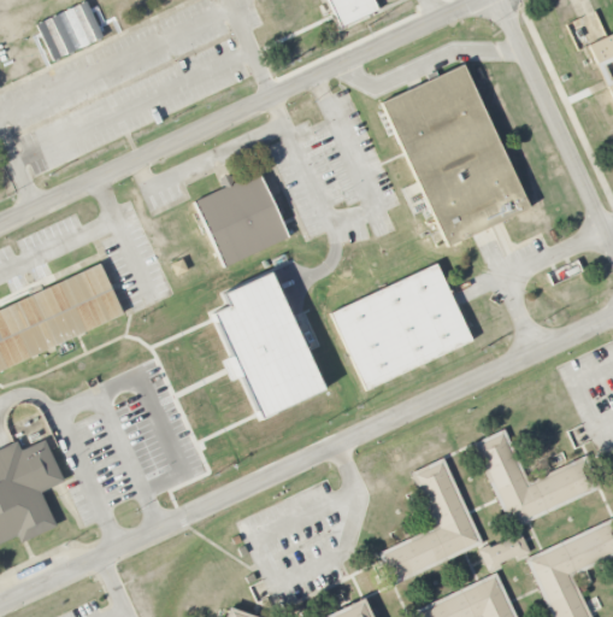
[(88,0),(94,12),(119,0),(88,0)]
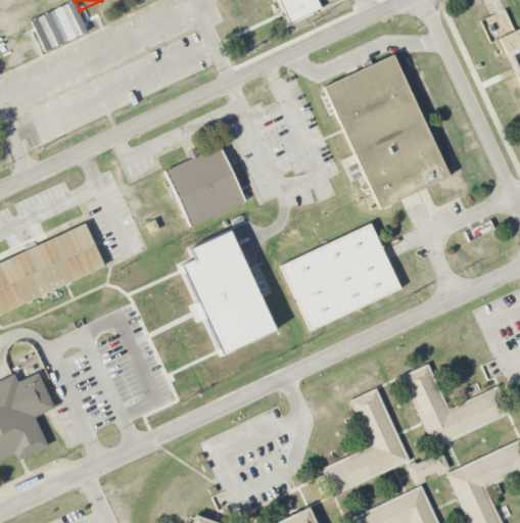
[(319,0),(281,0),(291,22),(323,7),(319,0)]
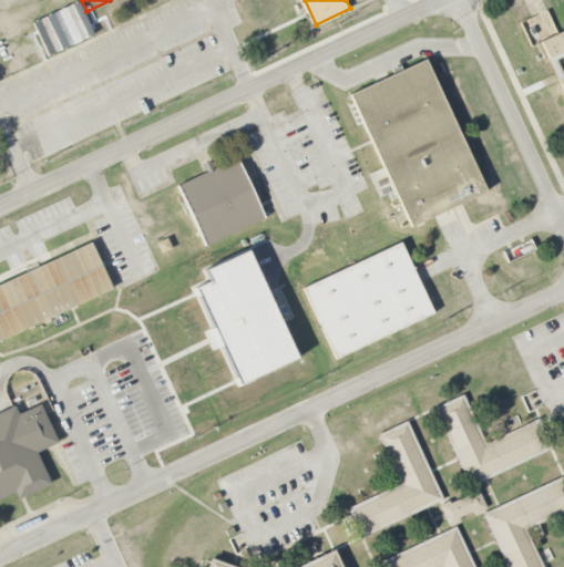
[(544,40),(563,31),(563,82),(562,79),(563,78),(563,51),(552,57),(544,40)]
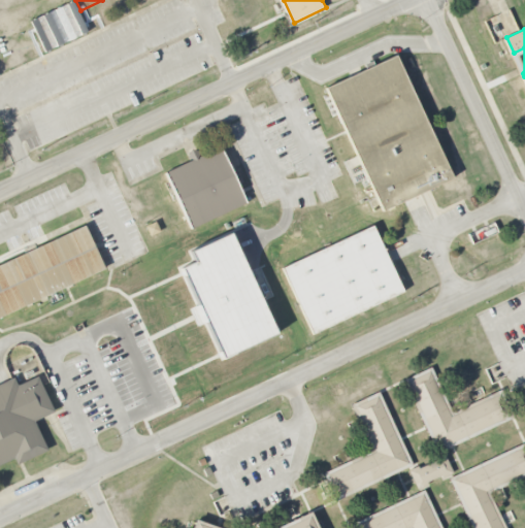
[(398,54),(328,87),(360,156),(385,210),(455,177),(398,54)]
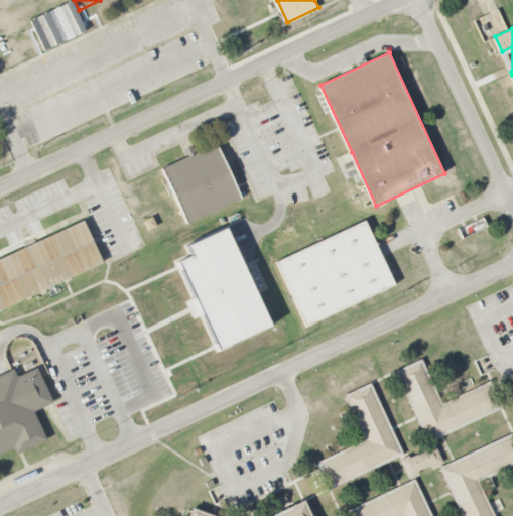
[(163,168),(218,142),(243,198),(188,224),(163,168)]
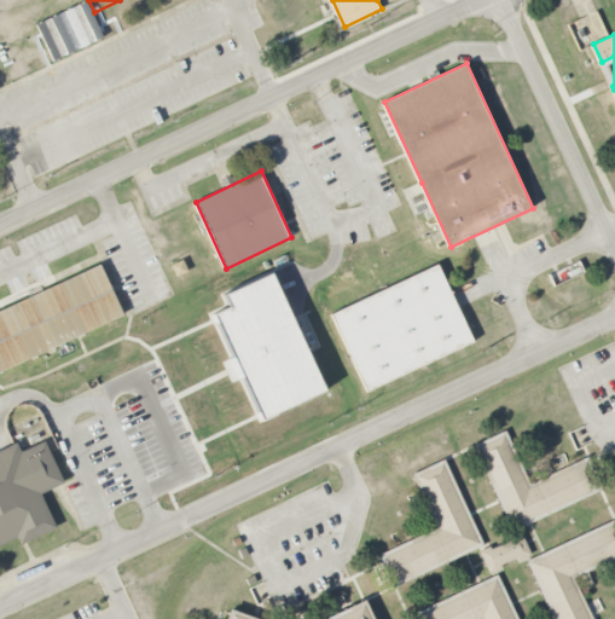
[(185,259),(173,265),(179,276),(190,271),(185,259)]
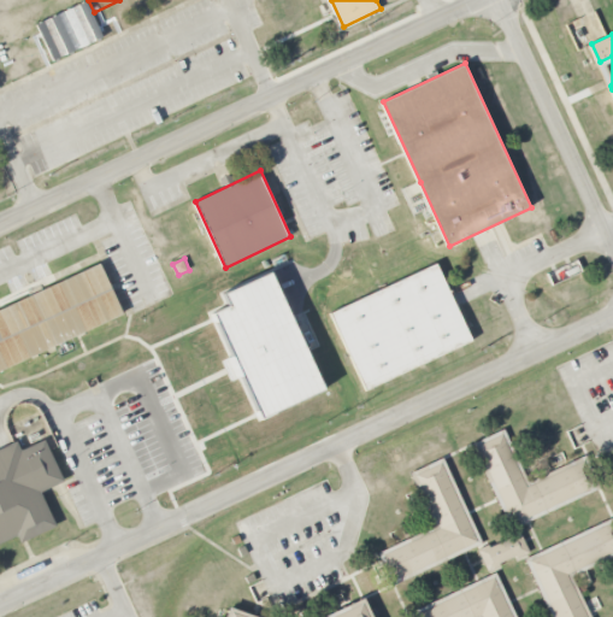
[(0,310),(0,371),(125,313),(101,263),(0,310)]
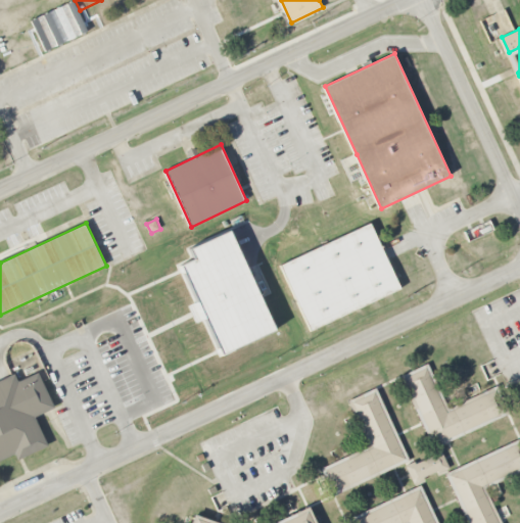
[(281,265),(372,223),(403,289),(313,331),(281,265)]
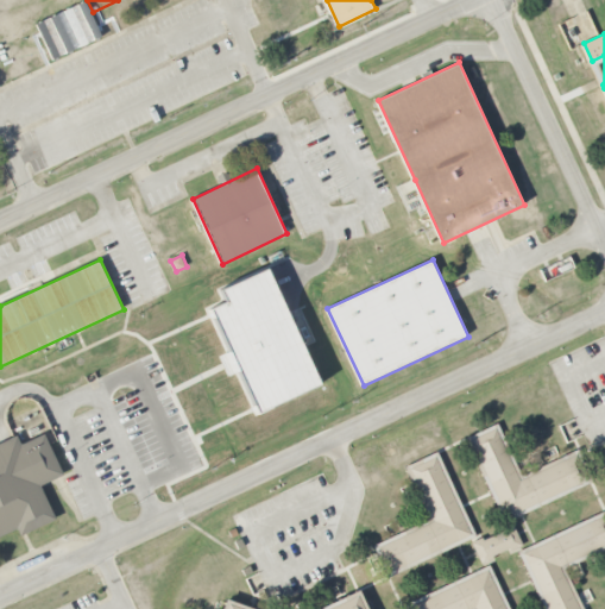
[(220,290),(269,268),(322,385),(258,416),(212,309),(228,302),(220,290)]
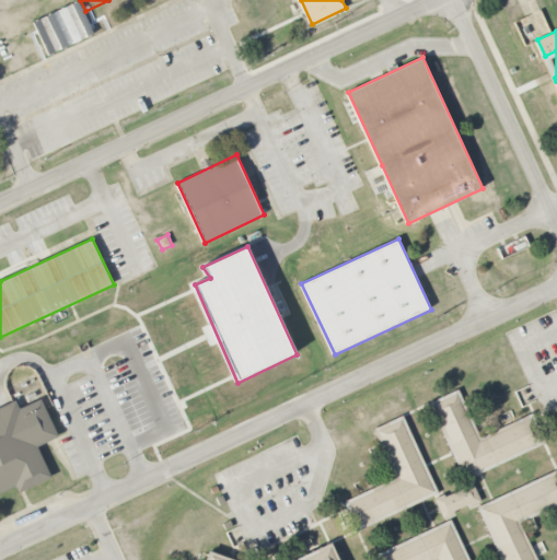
[(430,403),(460,388),(483,436),(535,413),(549,443),(467,480),(430,403)]
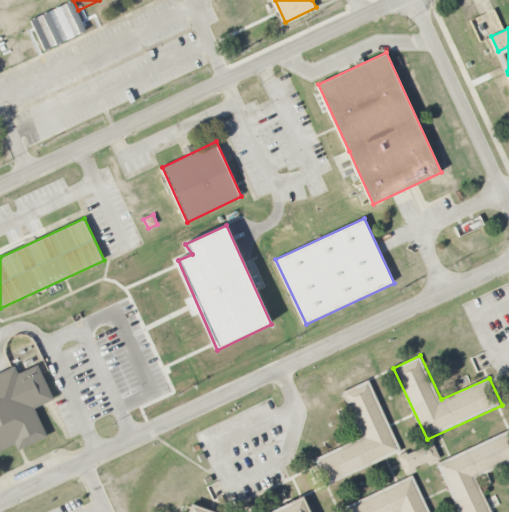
[(0,373),(16,366),(19,374),(39,364),(55,398),(35,408),(49,436),(18,450),(16,444),(0,451),(0,373)]
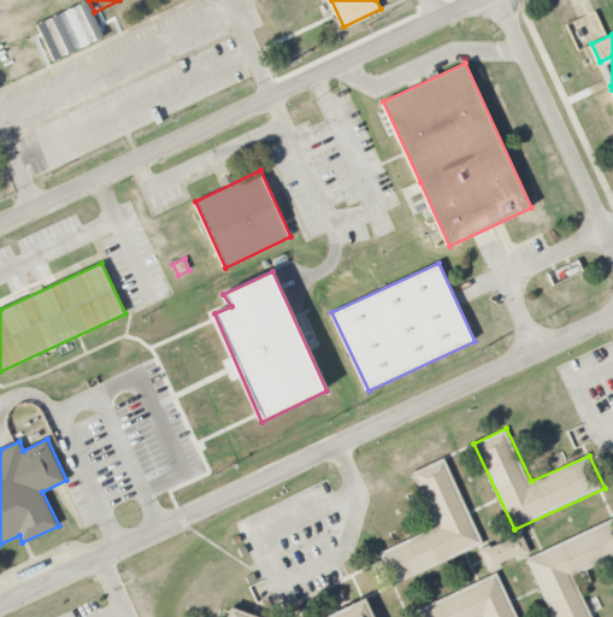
[(381,552),(437,526),(413,472),(446,457),(485,544),(395,586),(381,552)]
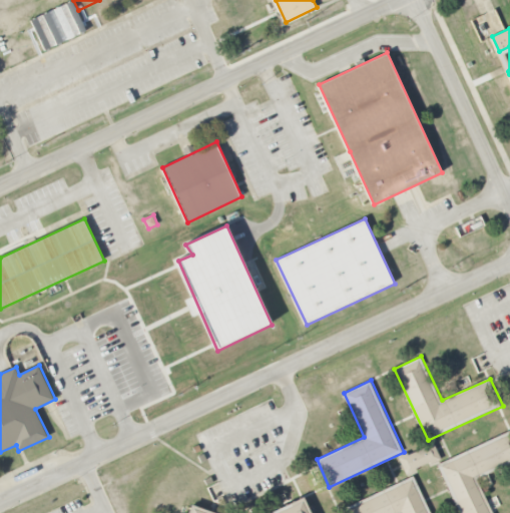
[(461,512),(439,465),(509,431),(509,463),(478,479),(494,512),(461,512)]
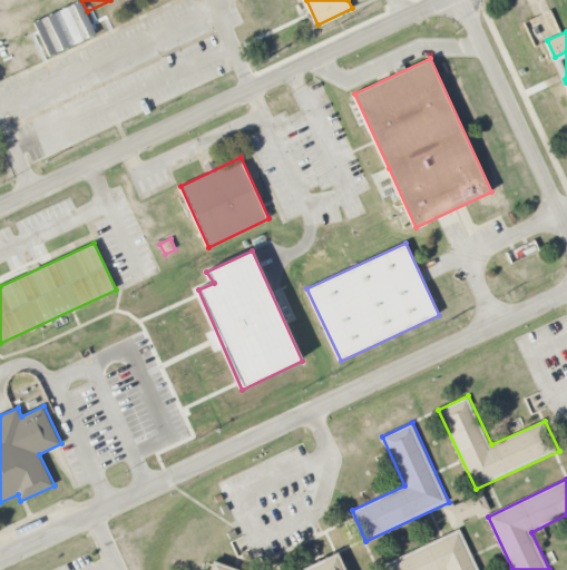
[(445,508),(453,503),(456,505),(476,498),(473,494),(482,490),(492,510),(481,516),(480,513),(465,520),(466,522),(453,528),(445,508)]
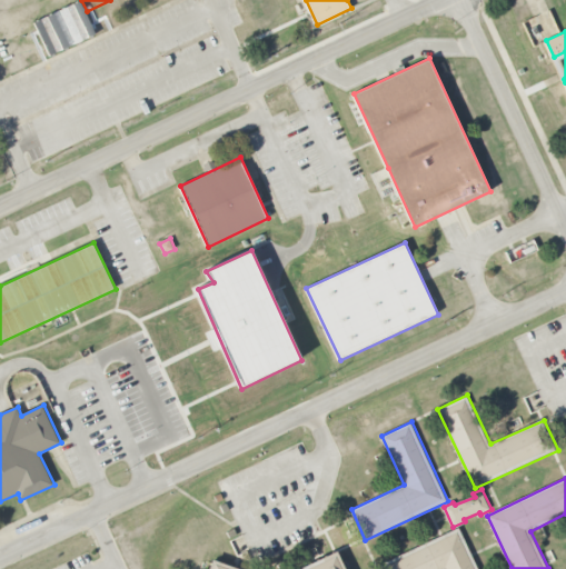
[(378,568),(378,567),(460,528),(479,568),(378,568)]
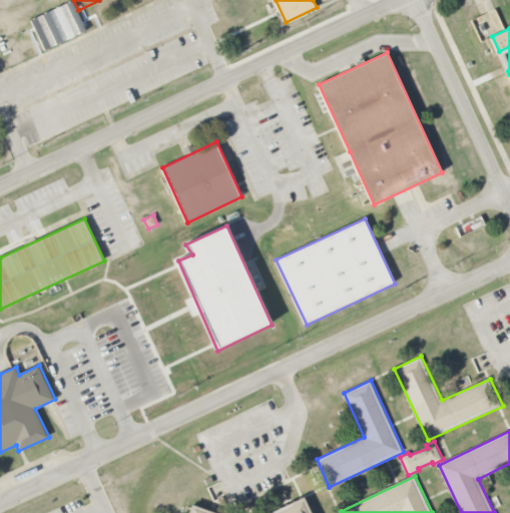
[(188,512),(312,512),(305,497),(270,512),(216,512),(192,504),(188,512)]
